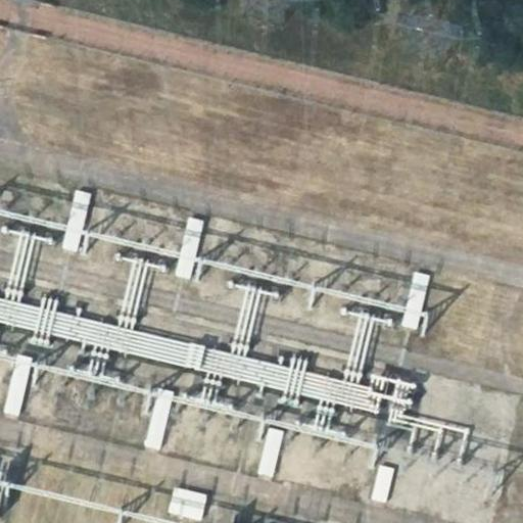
[(93,195),(79,192),(65,248),(79,251),(93,195)]
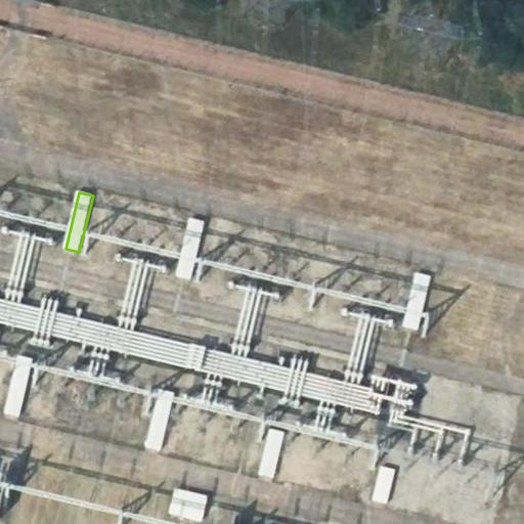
[(204,223),(189,219),(176,274),(190,278),(204,223)]
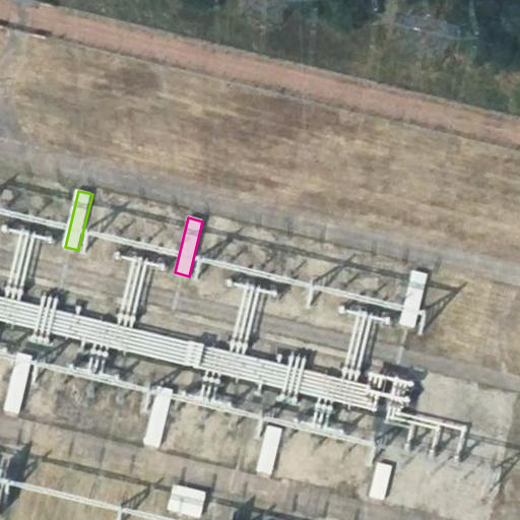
[(427,275),(413,272),(399,325),(410,327),(413,328),(427,275)]
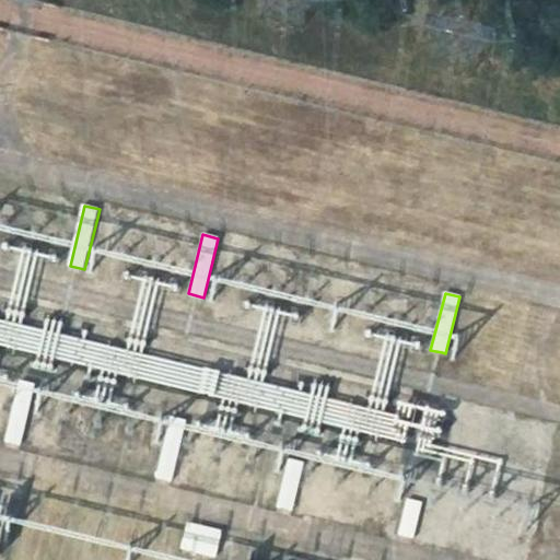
[(36,384),(21,381),(7,441),(21,445),(36,384)]
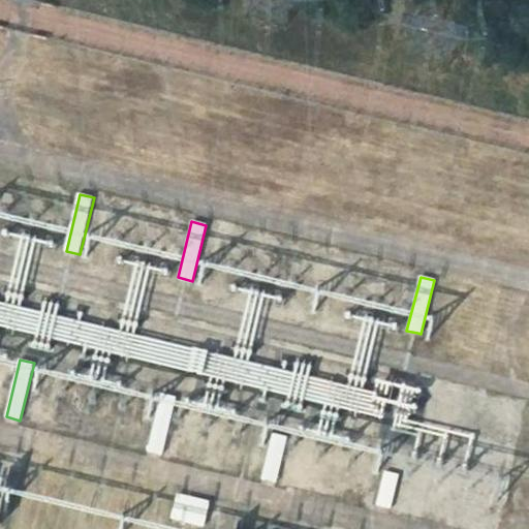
[(176,398),(161,395),(148,452),(161,456),(176,398)]
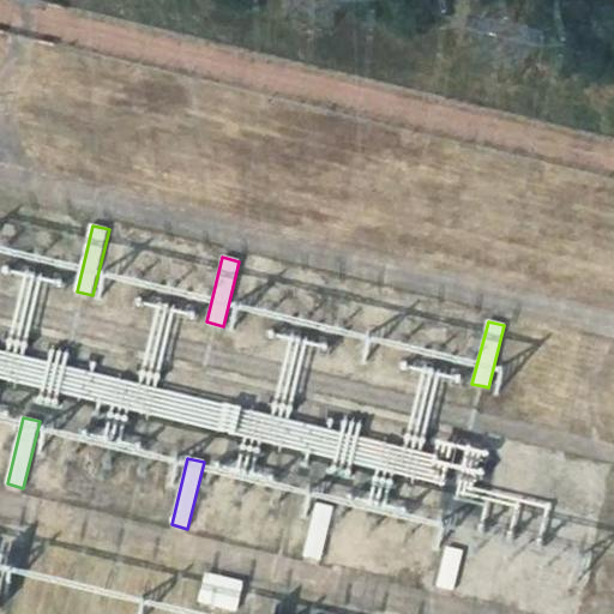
[(333,507),(317,504),(305,558),(320,561),(333,507)]
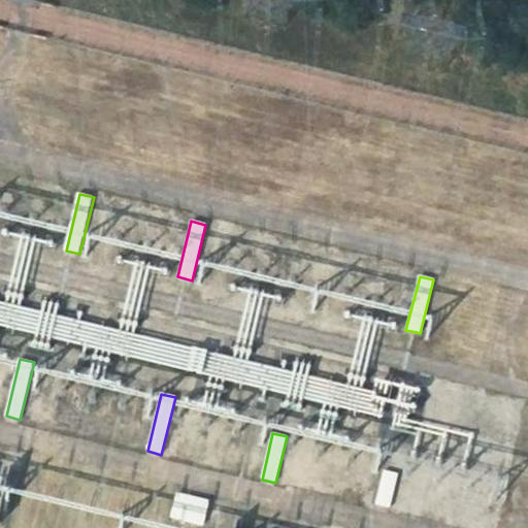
[(208,501),(177,494),(171,518),(200,525),(203,526),(208,501)]
